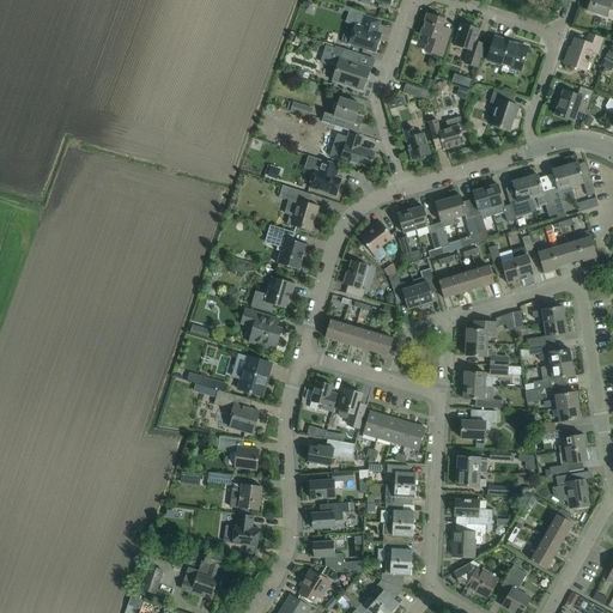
[(612,10),(612,0),(590,0),(589,4),(587,2),(584,10),(587,10),(587,11),(606,17),(608,10),(612,10)]
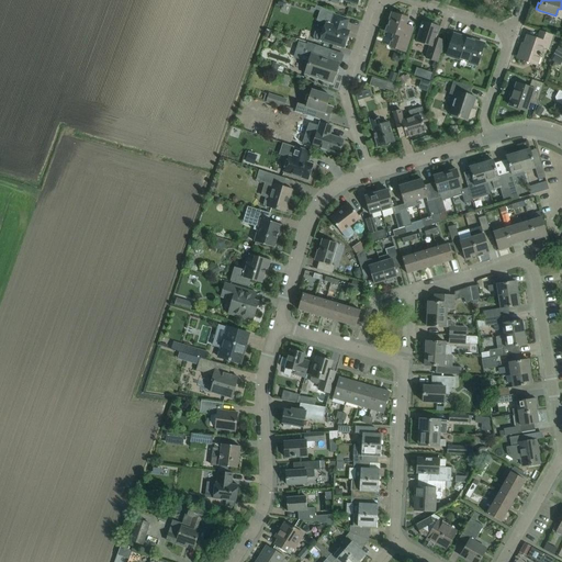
[(403,32),(407,18),(391,13),(385,32),(393,34),(389,47),(405,52),(411,34),(403,32)]
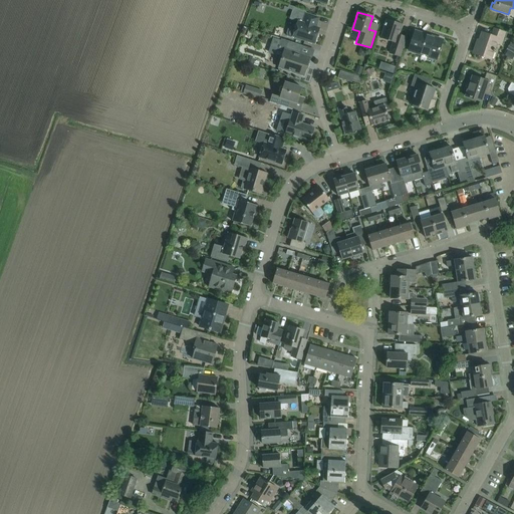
[(292,38),(293,37),(304,41),(314,44),(317,33),(316,32),(317,29),(318,30),(319,28),(315,27),(318,18),(309,14),(305,13),(302,22),(298,21),(295,29),(290,27),(288,29),(286,33),(287,36),(292,38)]
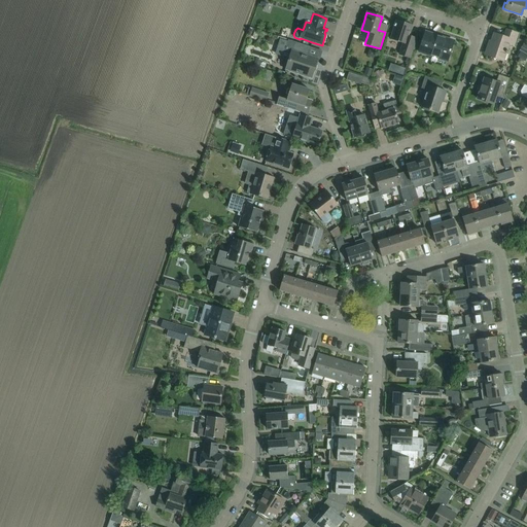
[(398,21),(396,21),(390,40),(403,43),(399,55),(410,58),(416,38),(409,36),(412,26),(405,23),(398,21)]
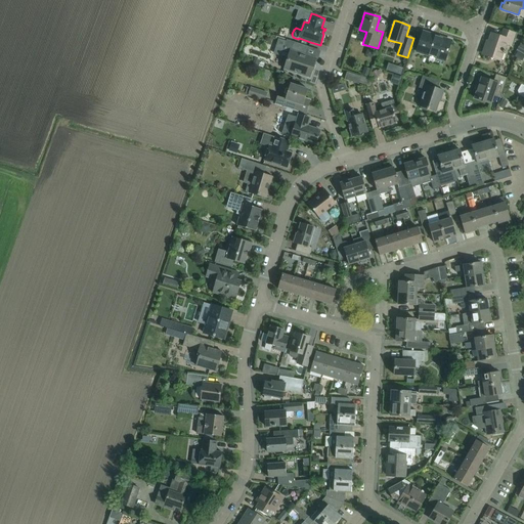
[(516,34),(513,33),(504,29),(500,37),(490,33),(483,55),(499,60),(506,44),(512,46),(516,34)]
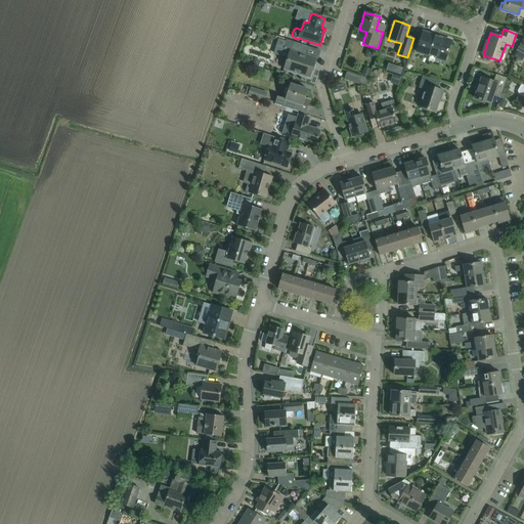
[(444,60),(451,41),(423,32),(417,51),(444,60)]
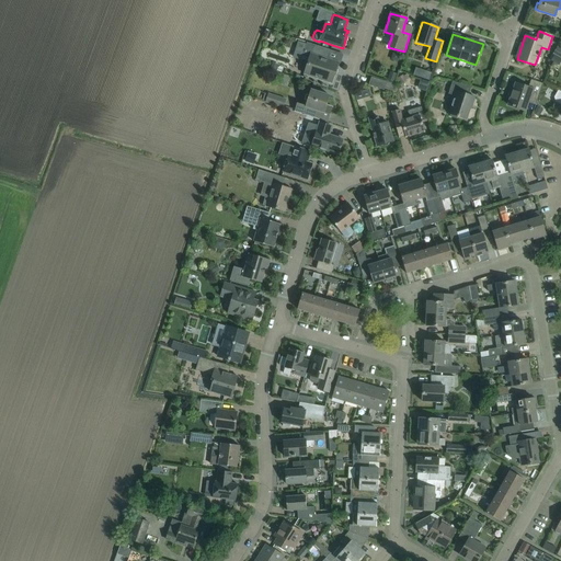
[(330,49),(319,46),(307,42),(302,56),(309,58),(307,64),(304,65),(302,68),(305,71),(304,75),(331,83),(338,63),(328,59),(330,50),(341,54),(330,49)]
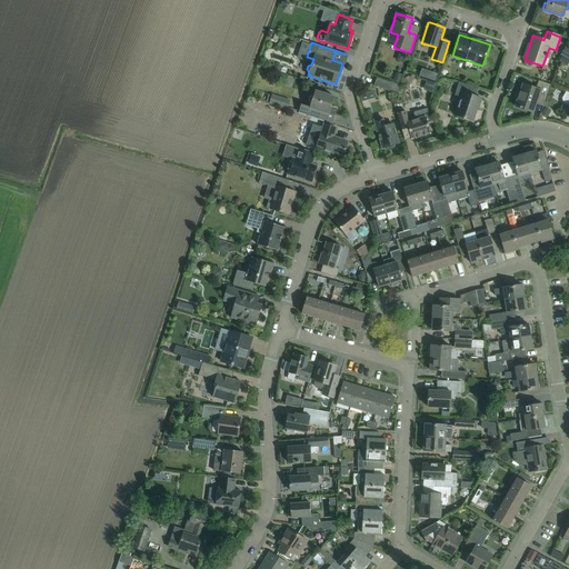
[(567,67),(568,61),(568,60),(561,56),(558,61),(567,67)]
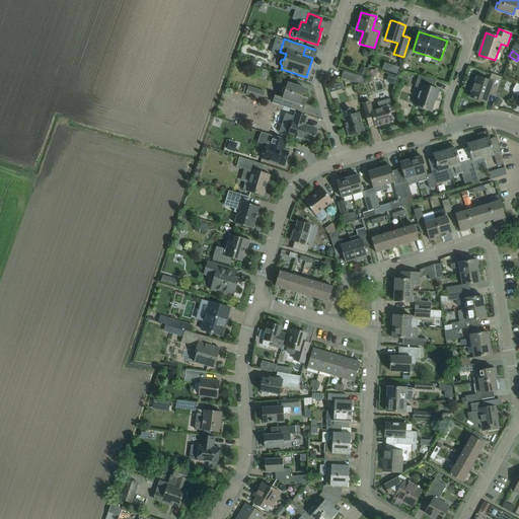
[(249,64),(255,66),(257,60),(251,58),(249,64)]
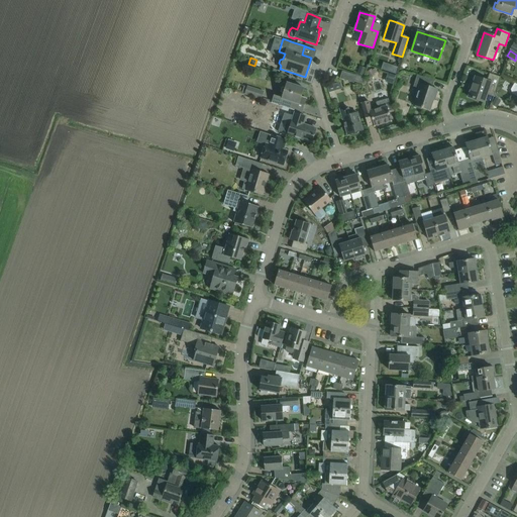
[(372,69),(367,72),(370,78),(375,75),(372,69)]
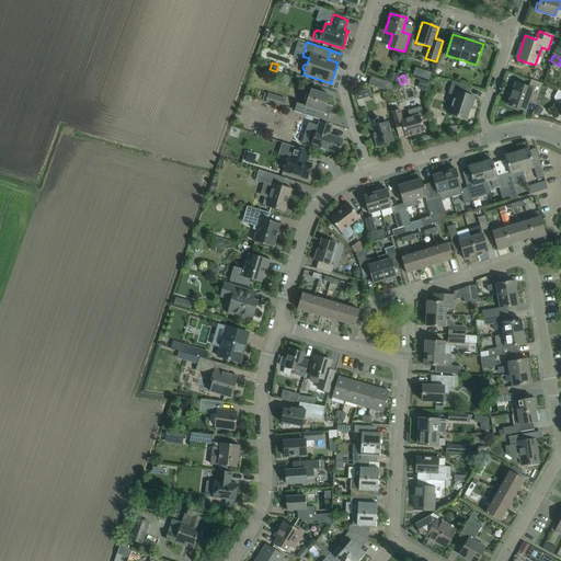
[(396,84),(387,82),(371,77),(368,86),(384,90),(385,89),(392,92),(396,84)]
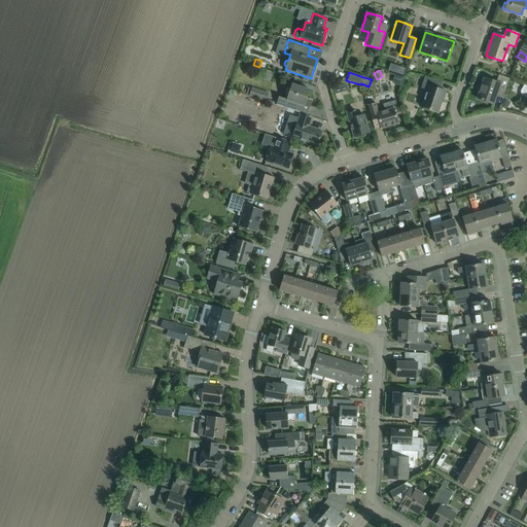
[(510,78),(498,74),(496,82),(484,78),(477,99),(493,104),(497,93),(503,95),(510,78)]
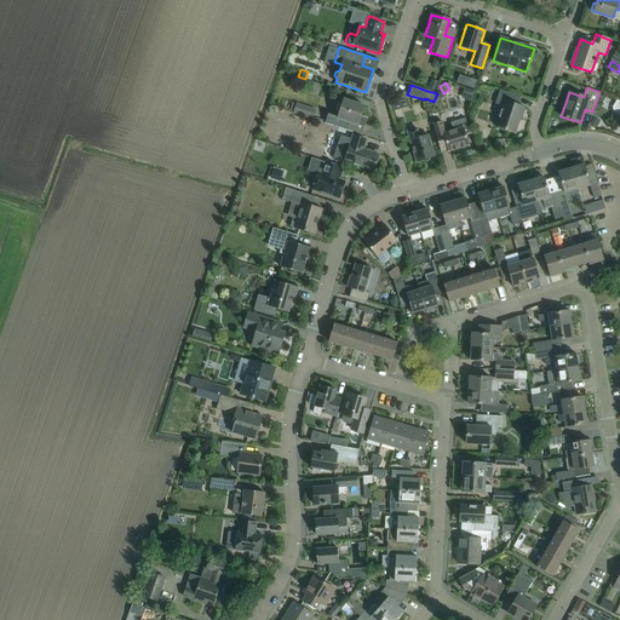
[(521,97),(500,90),(495,104),(500,105),(498,110),(500,112),(495,126),(516,132),(521,116),(522,116),(524,108),(517,105),(521,97)]
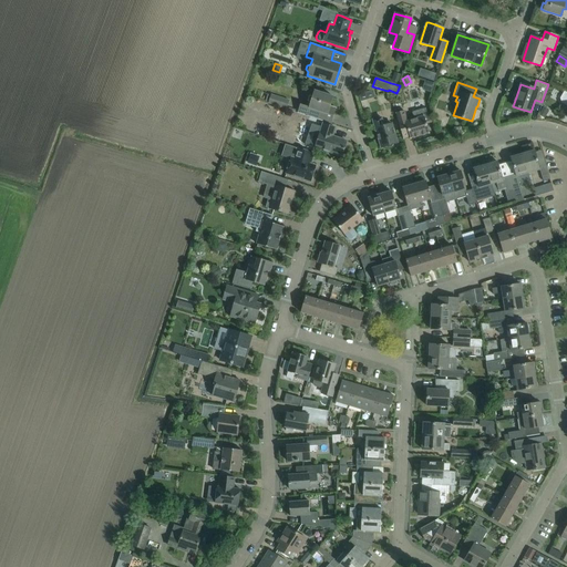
[(485,85),(483,91),(497,94),(498,90),(485,85)]
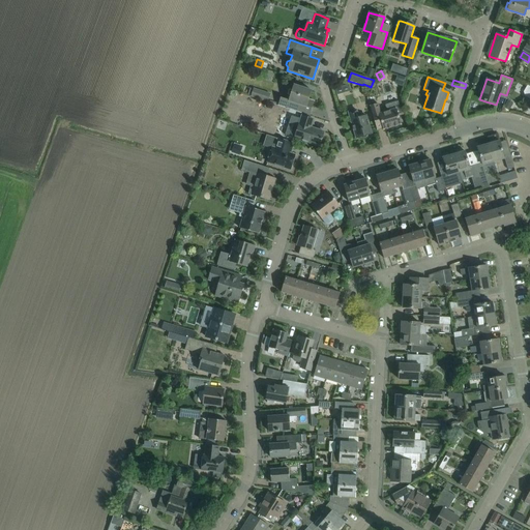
[(312,90),(301,87),(293,85),(288,100),(281,97),(277,106),(308,116),(314,100),(308,99),(312,90)]
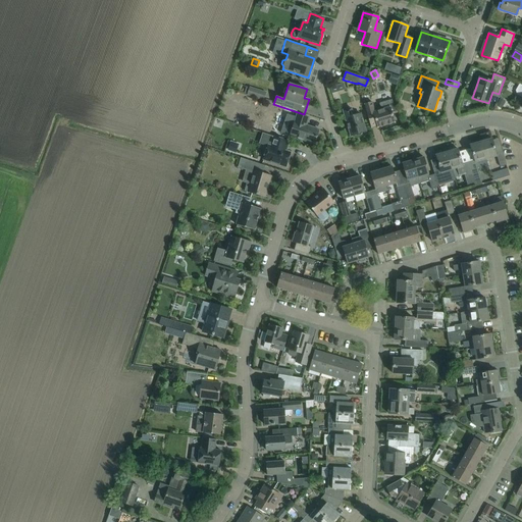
[(249,88),(248,87),(242,85),(239,92),(246,94),(246,93),(247,94),(247,96),(263,101),(266,93),(250,87),(249,88)]
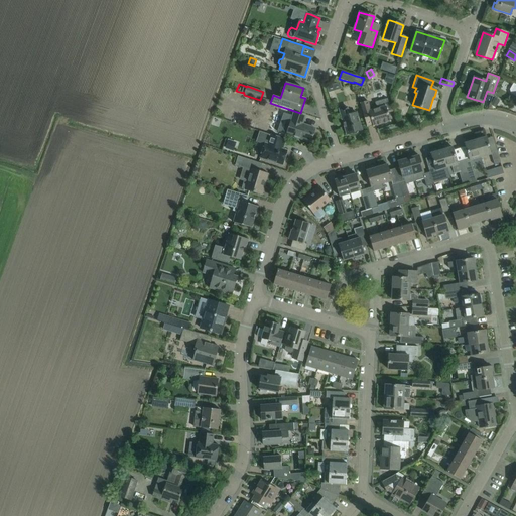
[(360,103),(361,107),(364,116),(370,115),(373,126),(390,121),(387,111),(390,111),(386,98),(374,102),(376,109),(370,110),(368,101),(360,103)]
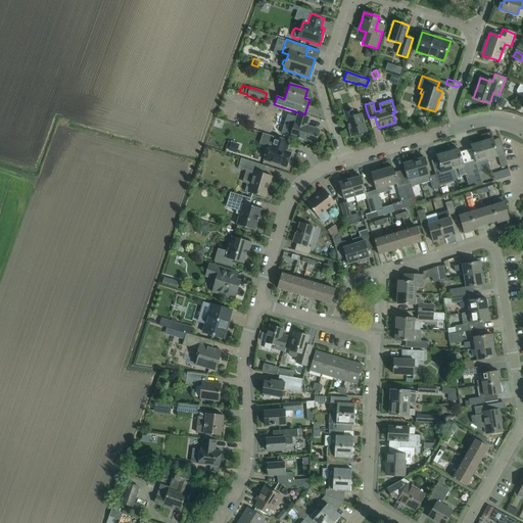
[(351,136),(367,132),(361,113),(353,116),(351,108),(343,110),(351,136)]
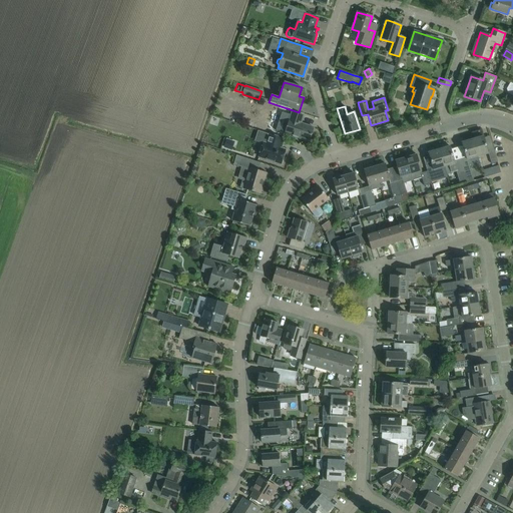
[(304,115),(294,112),(292,112),(290,119),(289,119),(285,133),(309,141),(314,127),(301,123),(304,115)]
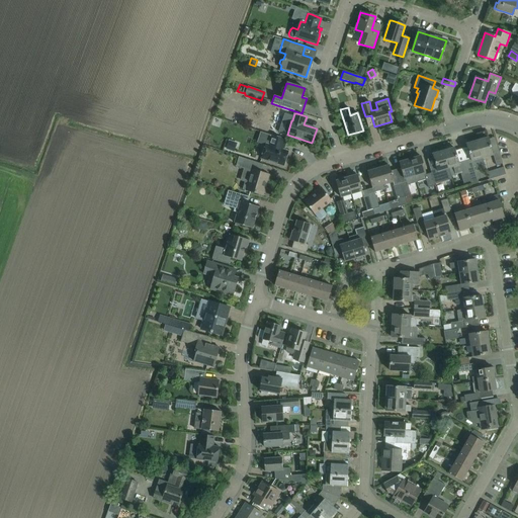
[(286,141),(260,132),(257,143),(265,146),(261,158),(283,165),(288,152),(281,149),(282,147),(284,147),(286,141)]
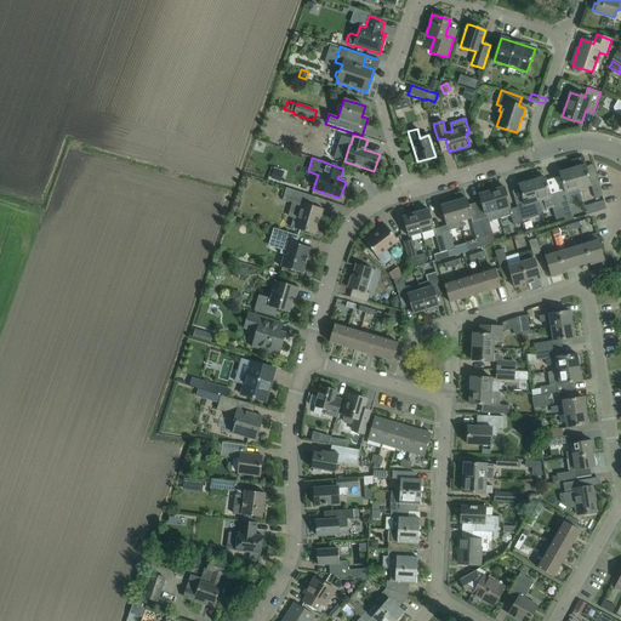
[(571,169),(579,189),(591,186),(592,192),(594,199),(602,197),(598,181),(591,183),(585,165),(571,169)]
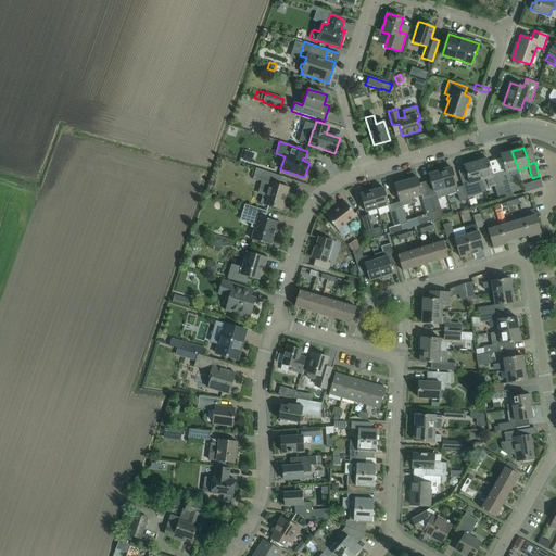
[(242,161),(251,164),(254,153),(245,151),(242,161)]
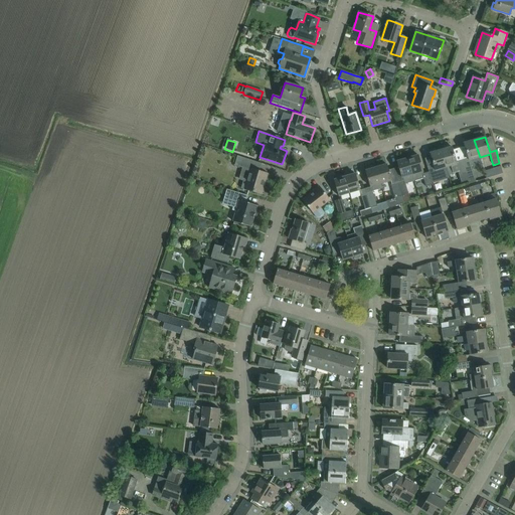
[(479,157),(480,157),(474,140),(464,143),(468,158),(462,160),(466,173),(472,171),(471,166),(472,165),(474,166),(479,165),(480,163),(481,163),(479,157)]
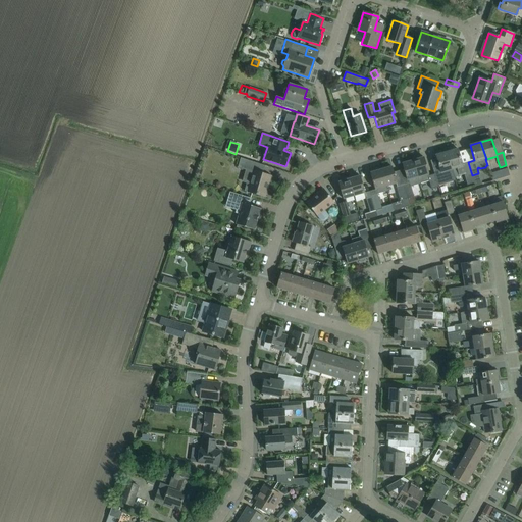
[(458,149),(447,152),(452,169),(453,171),(454,174),(457,173),(458,173),(459,176),(465,174),(466,176),(472,175),(468,162),(462,164),(458,149)]
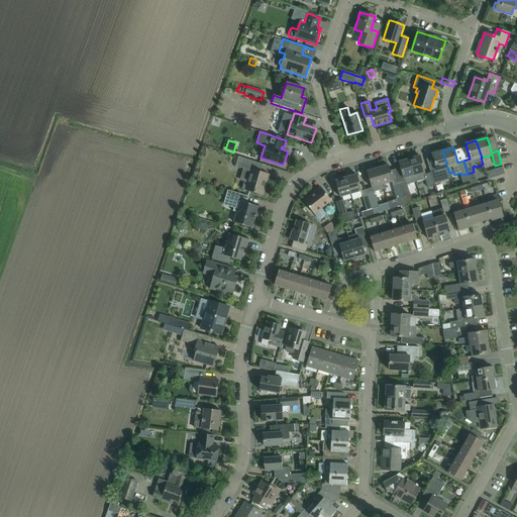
[(441,172),(448,170),(447,168),(442,150),(431,153),(436,170),(430,171),(434,184),(440,182),(439,179),(443,178),(441,172)]
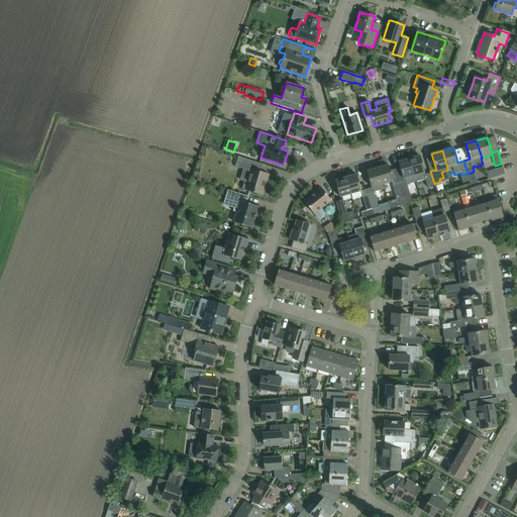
[(425,175),(419,156),(408,159),(415,182),(425,179),(424,175),(425,175)]
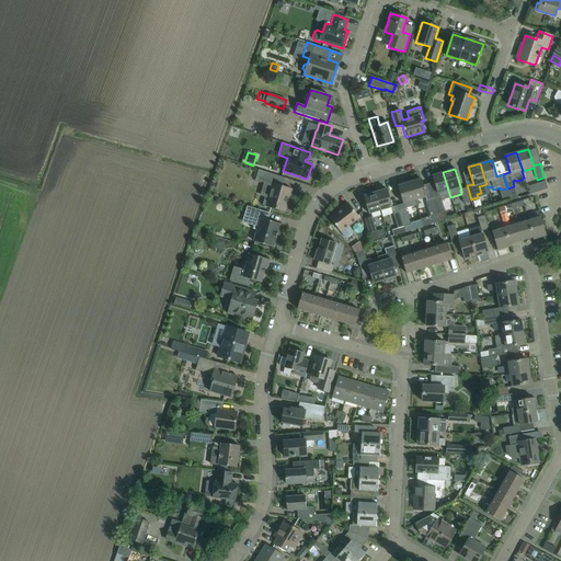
[(278,176),(261,170),(258,181),(265,182),(261,195),(268,197),(266,206),(274,208),(284,212),(290,190),(276,185),(278,178),(288,180),(278,176)]
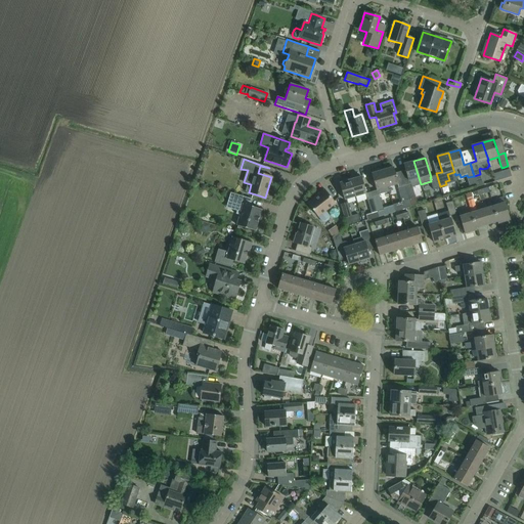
[(421,184),(413,161),(403,164),(408,181),(409,180),(410,183),(411,187),(421,184)]
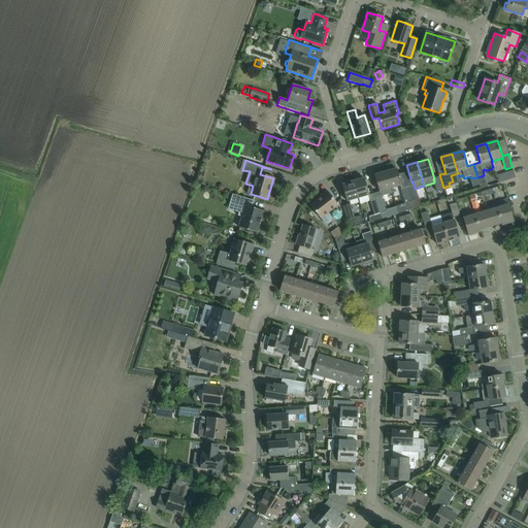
[(385,172),(390,189),(400,185),(399,178),(396,168),(385,172)]
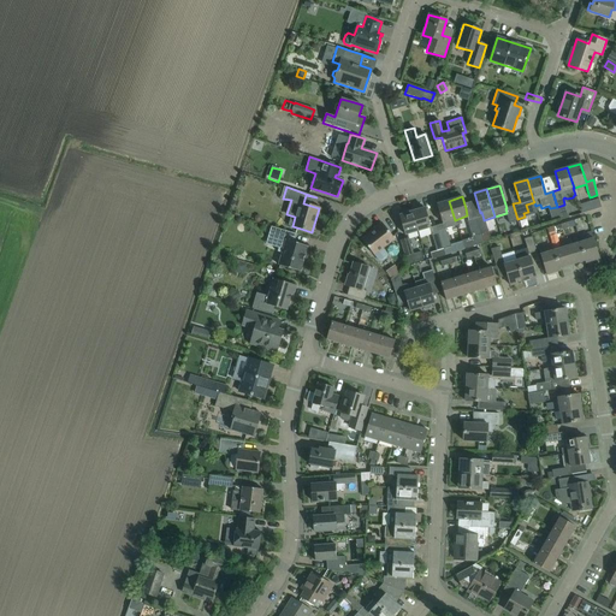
[(442,224),(455,220),(449,201),(437,203),(440,215),(442,224)]
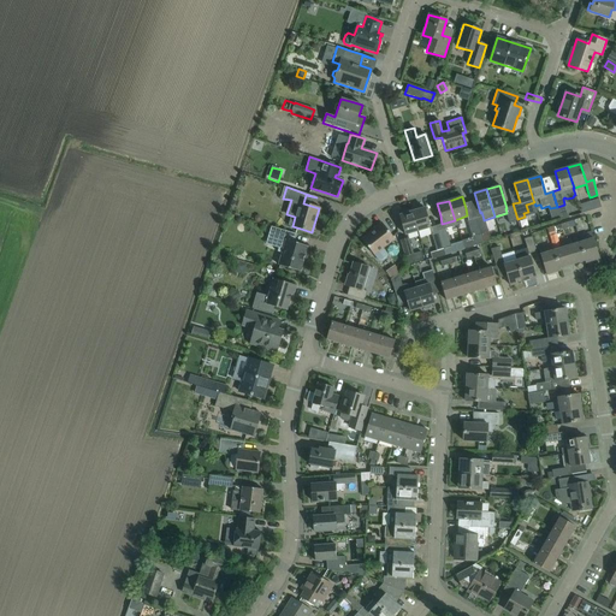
[(517,220),(517,219),(513,203),(513,206),(507,208),(505,208),(507,213),(509,224),(517,220)]
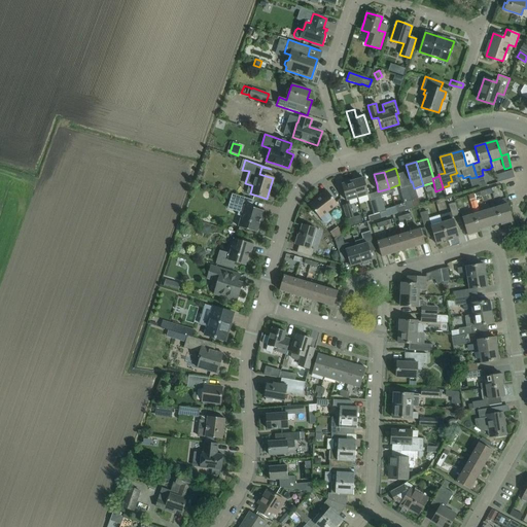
[(352,181),(357,198),(367,195),(366,187),(363,177),(352,181)]
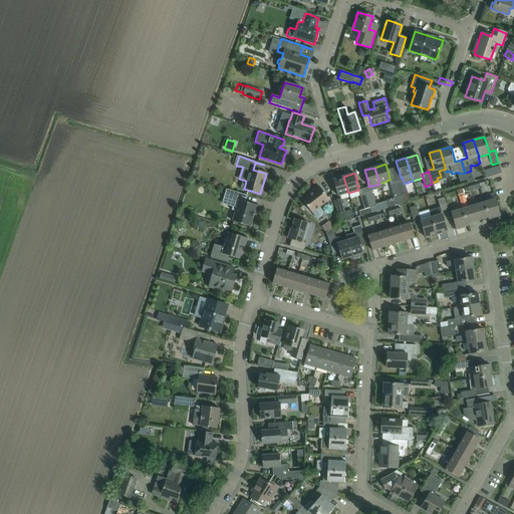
[(468,184),(475,182),(472,173),(466,175),(468,184)]
